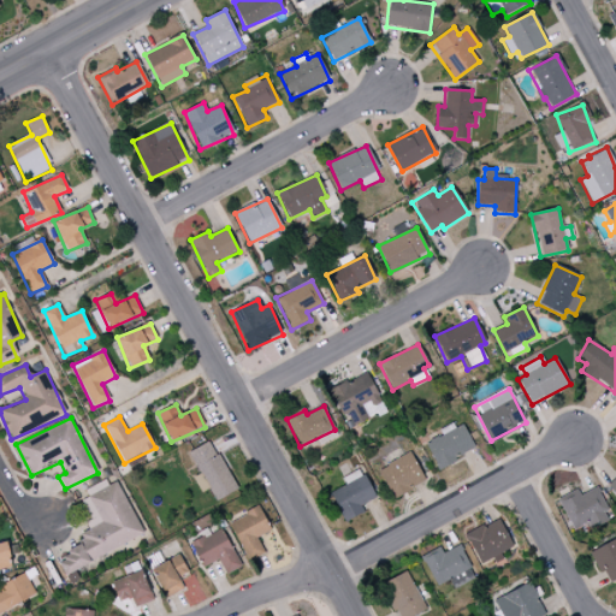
[(463,422),(439,431),(442,437),(426,443),(436,467),(475,452),(463,422)]
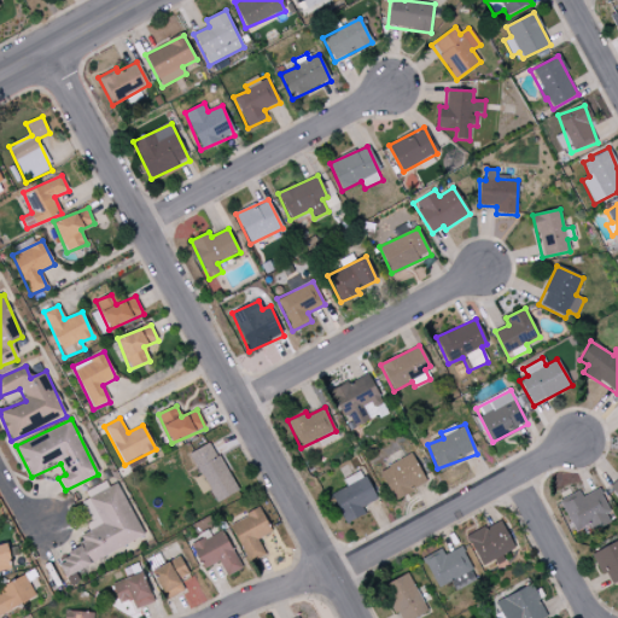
[(188,454),(200,476),(193,479),(202,495),(210,490),(216,503),(238,493),(211,442),(188,454)]
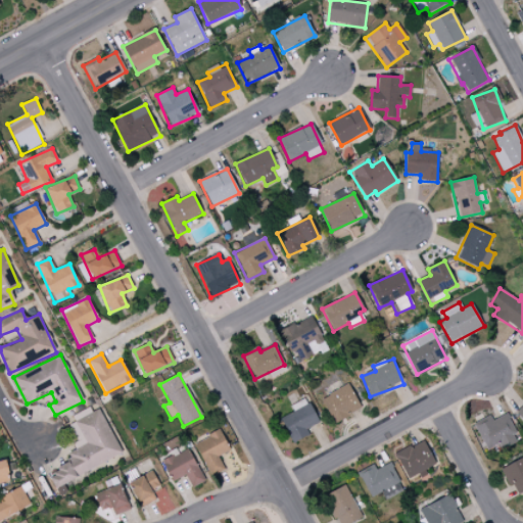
[(361,410),(349,384),(321,398),(333,423),(361,410)]
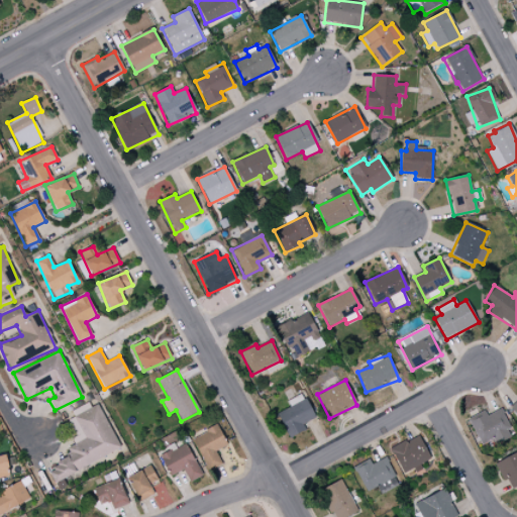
[(287,402),(290,407),(277,414),(290,438),(305,430),(303,425),(316,418),(303,393),(287,402)]
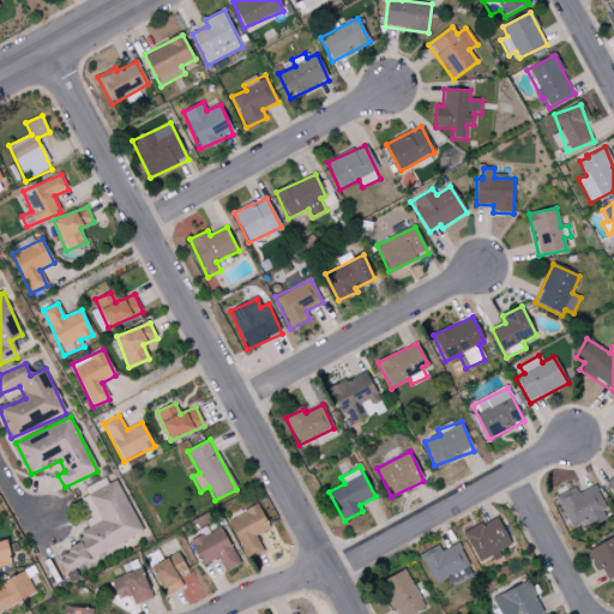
[(64,572),(143,536),(118,480),(79,498),(92,527),(79,533),(84,543),(56,557),(64,572)]
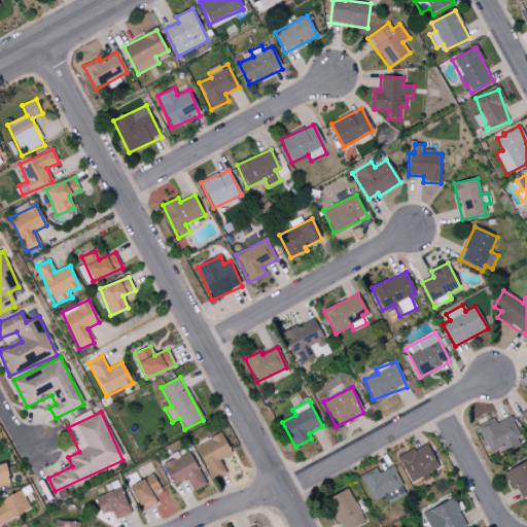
[(496,424),(493,419),(477,427),(490,454),(501,449),(504,455),(523,445),(510,418),(496,424)]
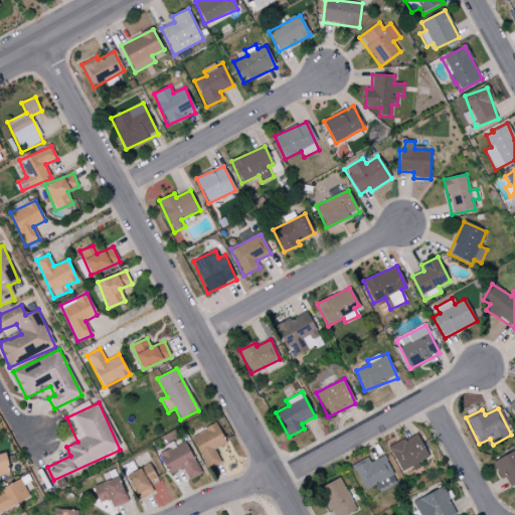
[(191,437),(207,470),(221,463),(214,450),(226,444),(216,424),(191,437)]
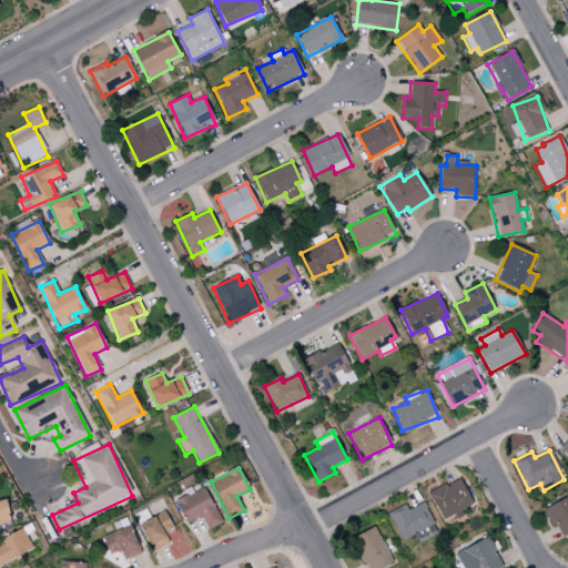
[(428,494),(442,521),(474,506),(459,478),(428,494)]
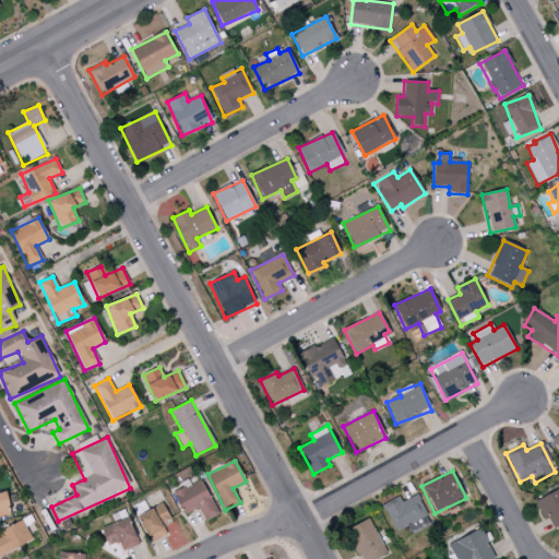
[(174,492),(183,515),(199,509),(204,521),(217,515),(202,479),(174,492)]
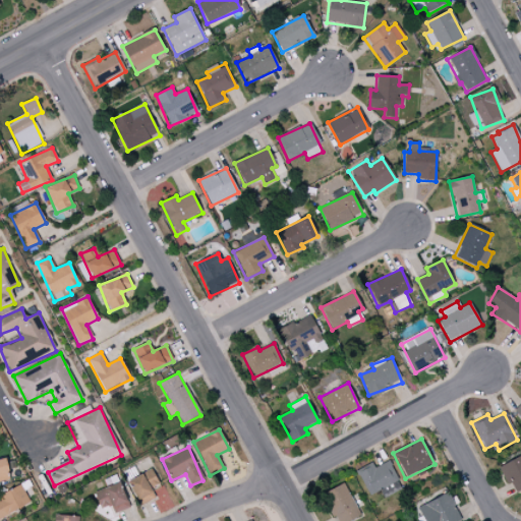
[(520,455),(498,467),(507,486),(511,484),(516,493),(520,489),(520,455)]
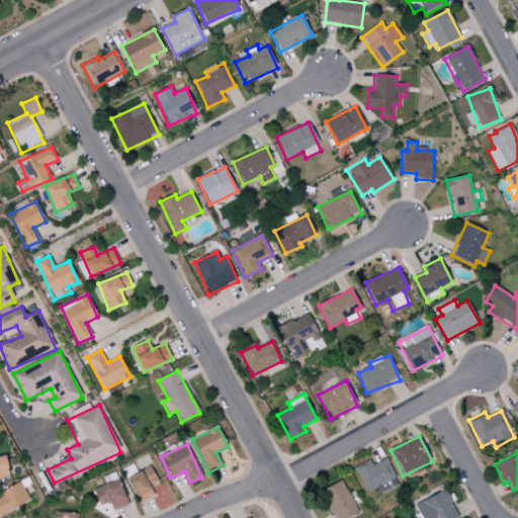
[(0,479),(10,477),(5,455),(0,456),(0,479)]
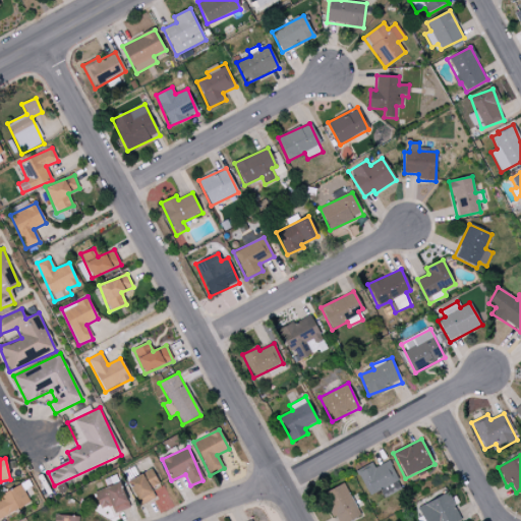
[(374,468),(371,463),(356,471),(369,497),(380,491),(384,499),(403,488),(389,461),(374,468)]
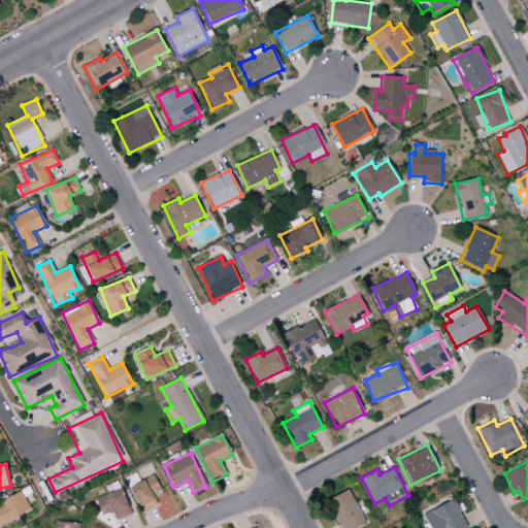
[(130,488),(141,513),(158,505),(154,497),(162,493),(154,476),(130,488)]
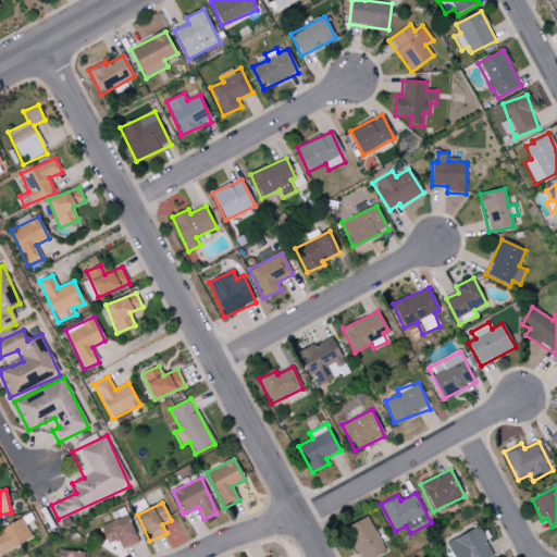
[(122,549),(138,544),(130,517),(101,525),(108,545),(120,541),(122,549)]
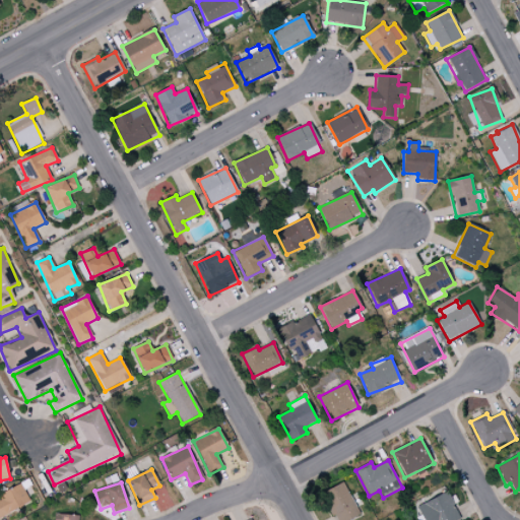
[(322,492),(332,517),(336,516),(337,519),(349,519),(359,517),(345,482),(322,492)]
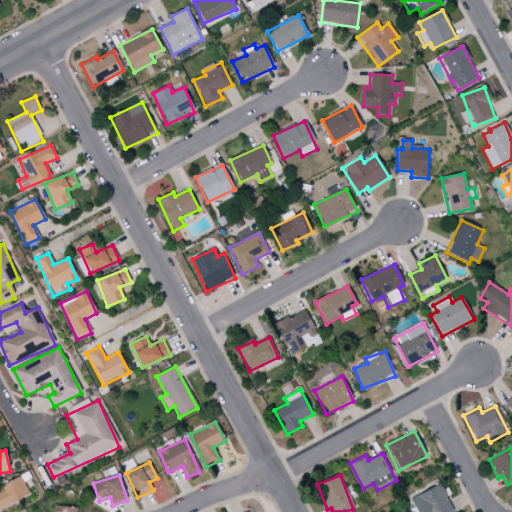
[(0,510),(30,494),(21,478),(0,488),(0,510)]
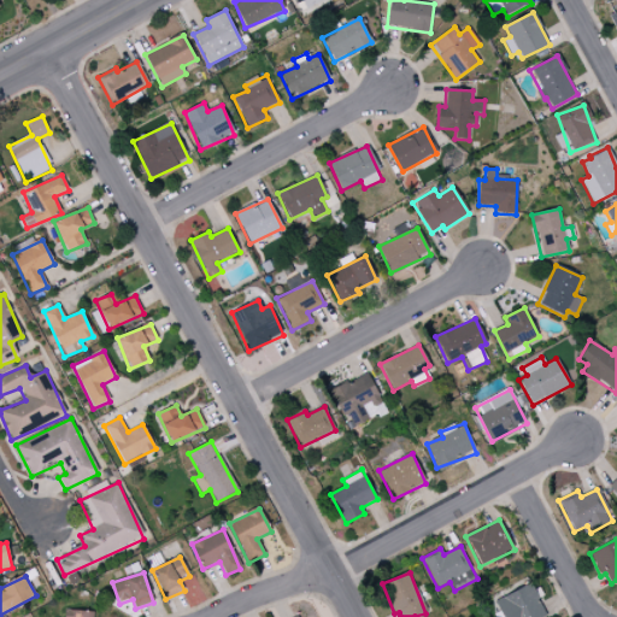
[(545,616),(530,585),(495,600),(501,616),(545,616)]
